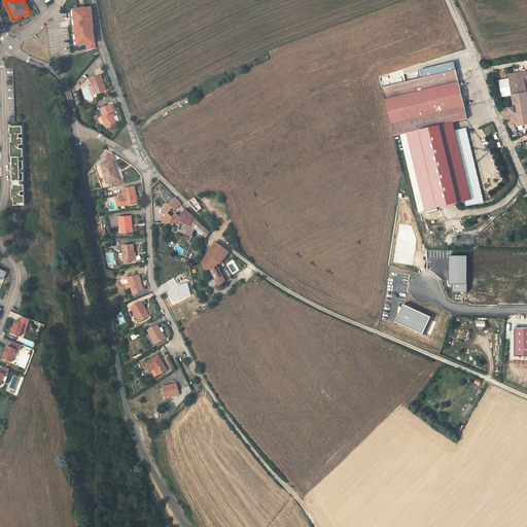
[(93,7),(75,9),(76,18),(72,18),(73,27),(75,27),(76,31),(74,31),(74,39),(78,38),(79,45),(96,43),(95,36),(94,36),(93,29),(95,29),(93,7)]
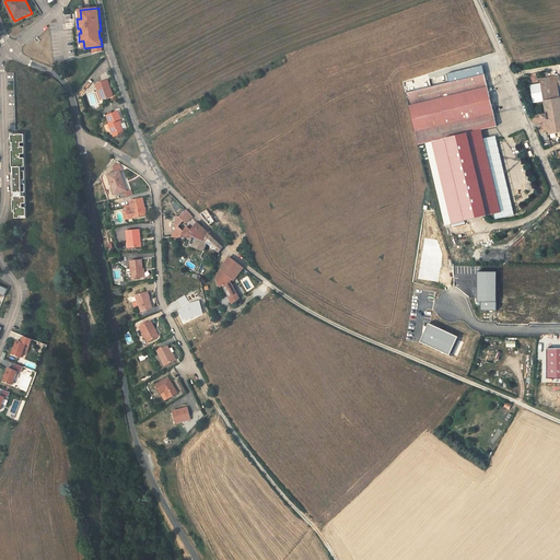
[(496,74),(501,73),(497,58),(491,59),(496,74)]
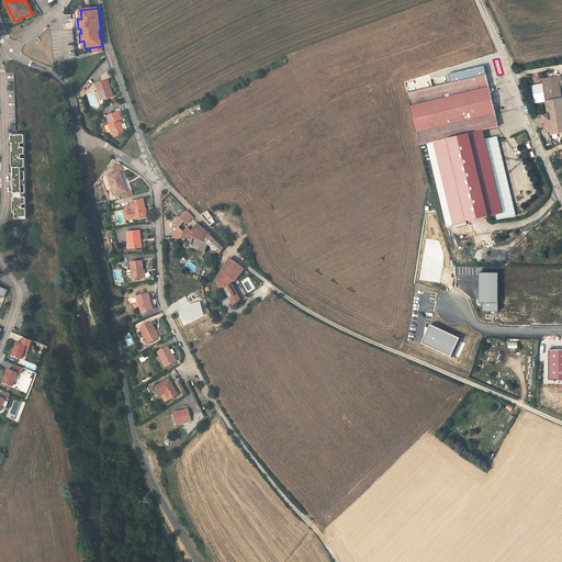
[(499,130),(484,68),(438,80),(439,87),(407,96),(420,148),(427,146),(446,229),(509,215),(493,143),(486,144),(484,133),(499,130)]
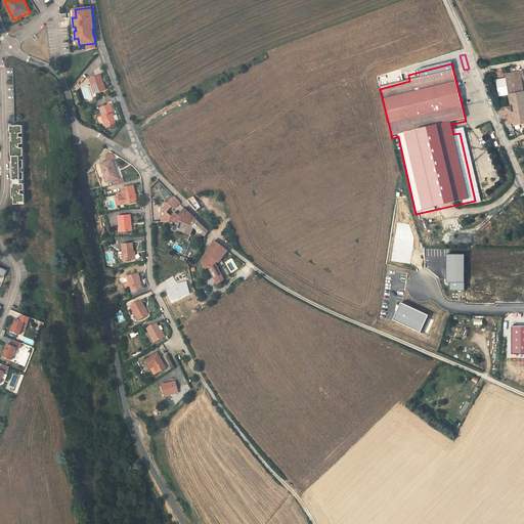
[(508,78),(511,94),(523,91),(523,85),(522,73),(508,75),(508,78)]
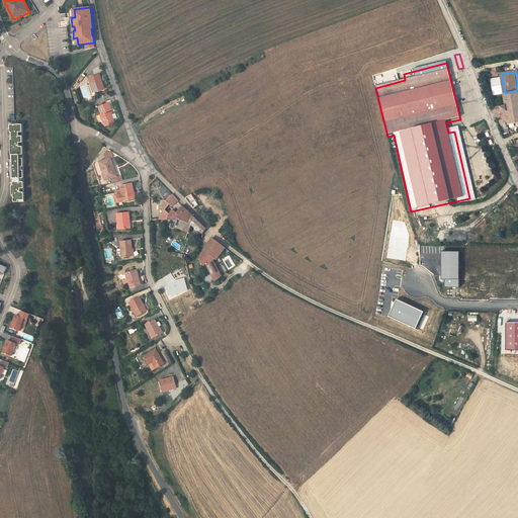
[(91,88),(92,87),(95,95),(104,92),(99,76),(88,80),(91,88)]
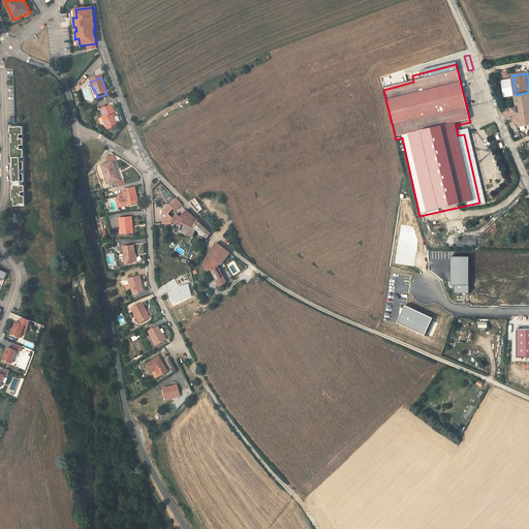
[(502,81),(504,97),(516,95),(512,79),(502,81)]
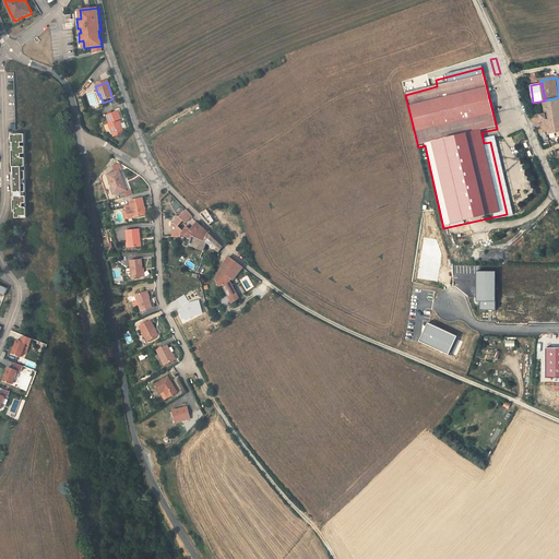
[(540,113),(542,115),(535,116),(536,120),(546,118),(547,125),(549,134),(558,132),(558,97),(545,100),(547,114),(545,114),(545,113),(540,113)]
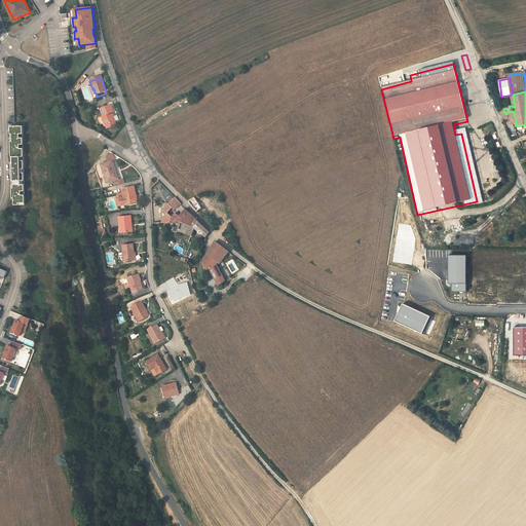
[(111,108),(100,113),(106,129),(116,125),(112,117),(114,117),(111,108)]
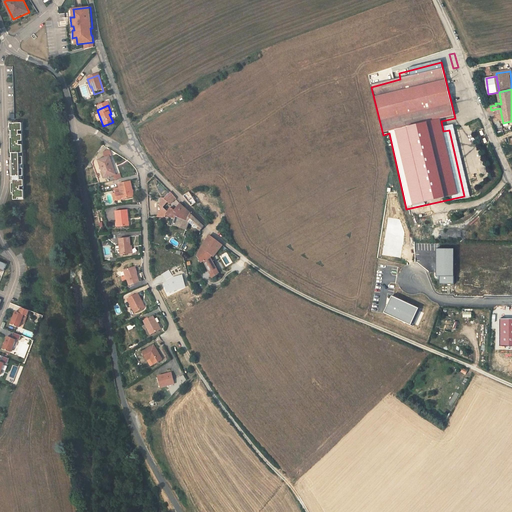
[(25,198),(22,125),(18,125),(10,125),(10,128),(11,128),(11,129),(10,129),(10,140),(12,140),(12,141),(10,141),(11,145),(19,144),(19,146),(11,147),(11,149),(12,149),(12,151),(11,151),(11,161),(13,161),(13,163),(11,163),(12,166),(19,166),(19,168),(12,168),(12,172),(13,172),(13,174),(12,174),(12,184),(14,184),(14,186),(12,186),(13,189),(21,189),(21,191),(13,191),(13,194),(14,194),(14,200),(19,200),(19,198),(25,198)]
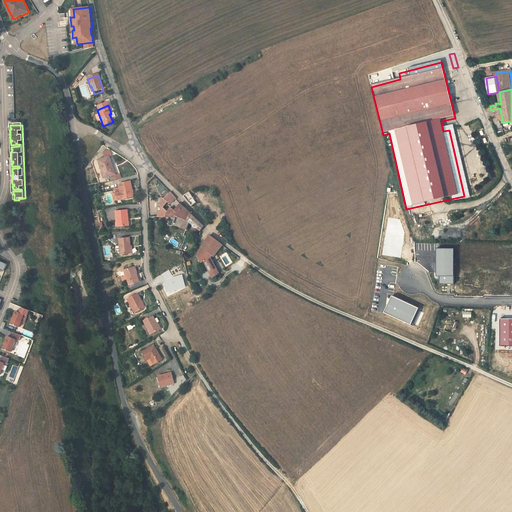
[(110,158),(100,161),(104,179),(112,177),(110,167),(112,167),(110,158)]
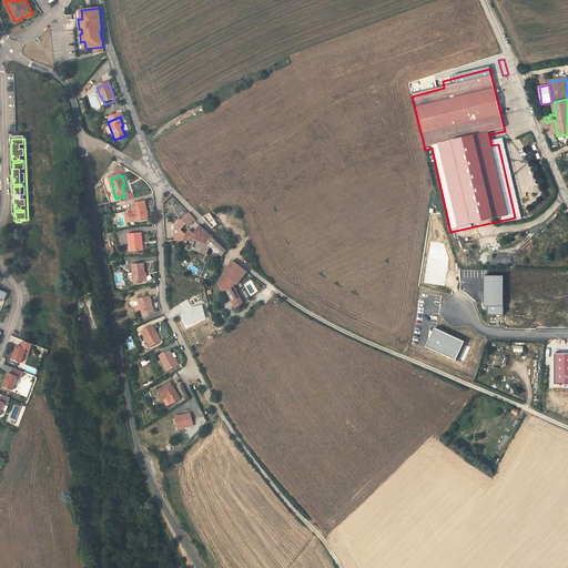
[(131,215),(125,216),(127,223),(133,223),(146,220),(143,203),(129,208),(131,215)]
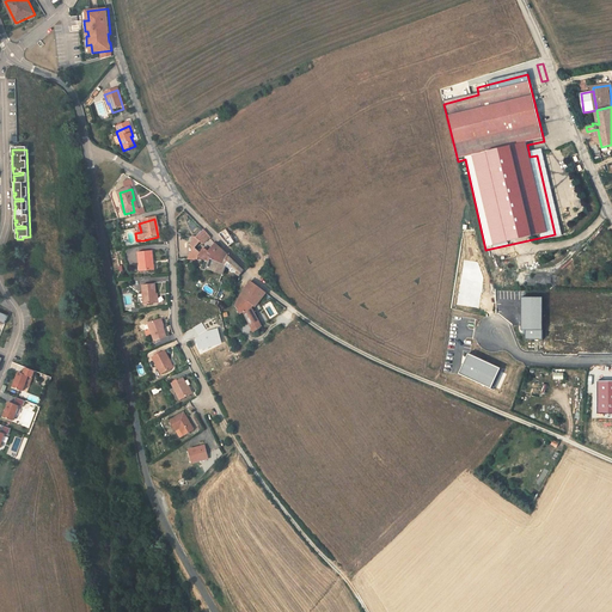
[(230,237),(236,233),(233,230),(226,231),(219,237),(228,249),(234,244),(230,237)]
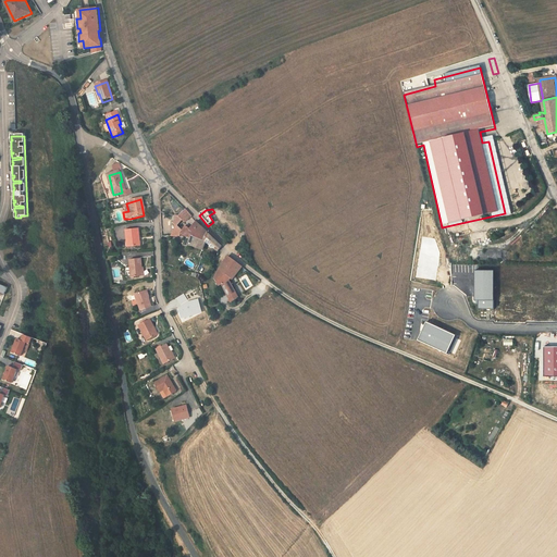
[(189,236),(206,245),(208,233),(197,223),(190,231),(185,227),(183,231),(177,227),(183,221),(186,224),(193,218),(185,211),(173,224),(176,227),(171,238),(181,238),(181,236),(188,240),(189,236)]
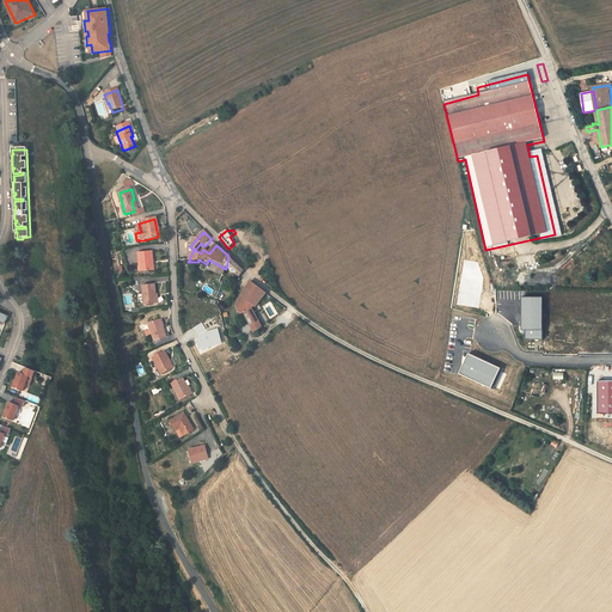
[(150,254),(135,256),(138,275),(151,273),(150,264),(151,264),(150,254)]
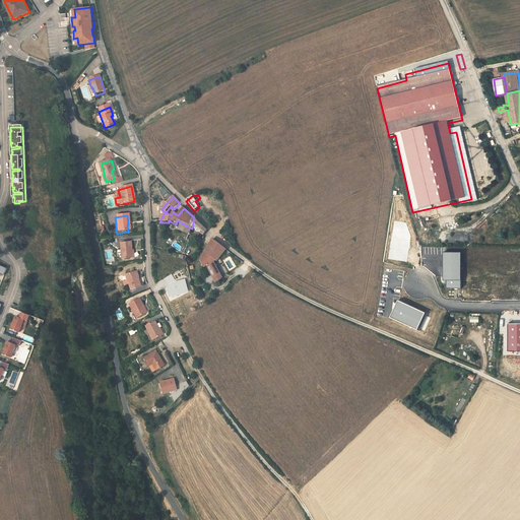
[(192,229),(202,236),(206,231),(201,225),(194,217),(192,229)]
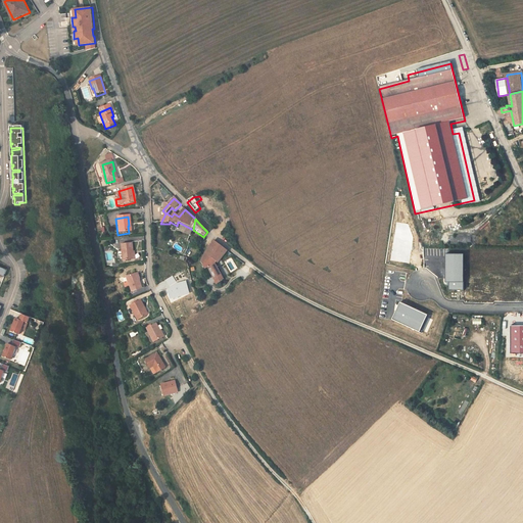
[(191,236),(193,230),(178,222),(177,226),(175,229),(191,236)]
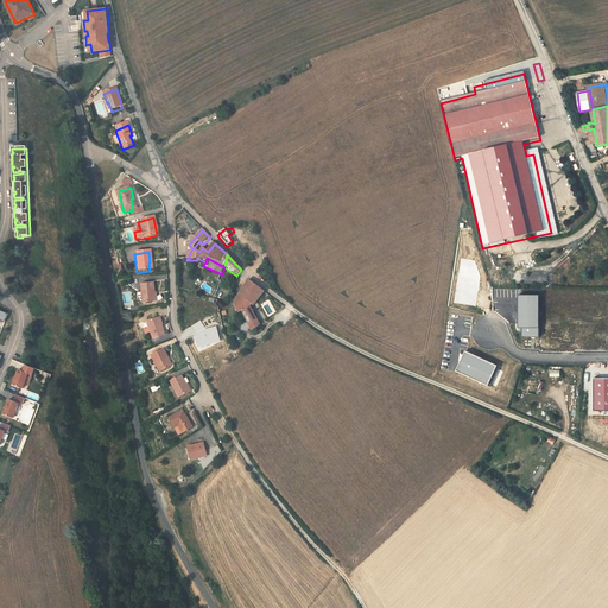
[(252,306),(253,308),(264,293),(248,283),(245,287),(235,306),(239,314),(242,312),(252,333),(260,328),(249,309),(252,306)]
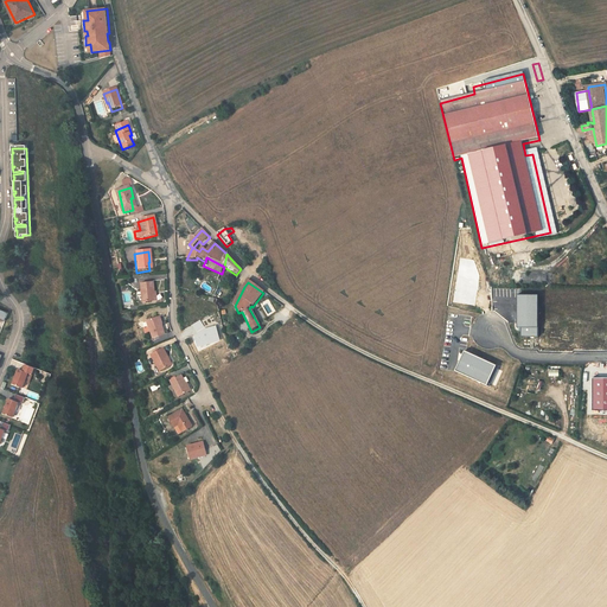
[(153,285),(140,287),(142,306),(155,305),(153,285)]
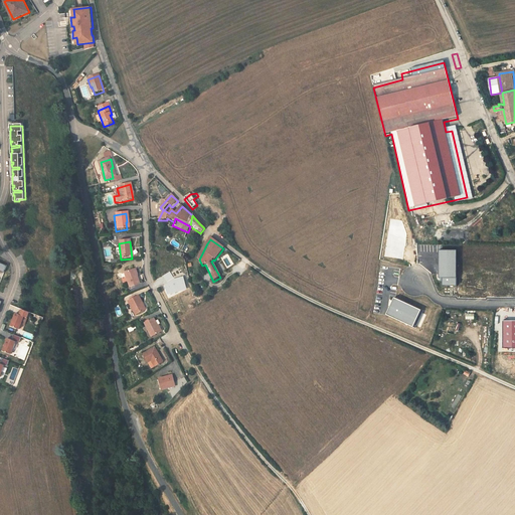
[(456,287),(457,251),(439,251),(438,279),(440,279),(441,279),(441,283),(441,287),(456,287)]
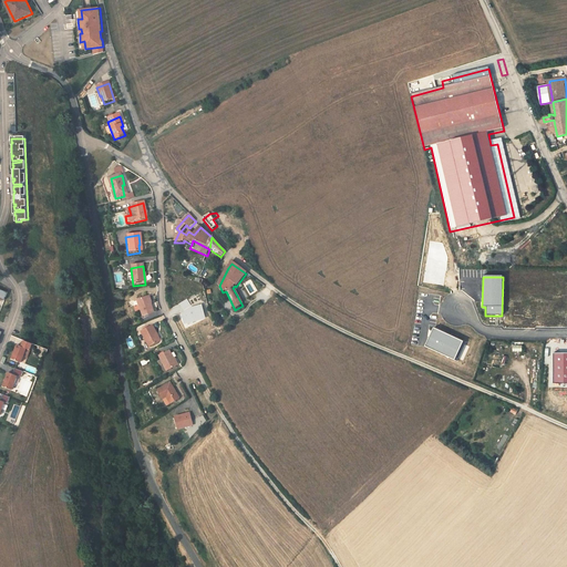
[(148,299),(136,302),(140,319),(153,316),(148,299)]
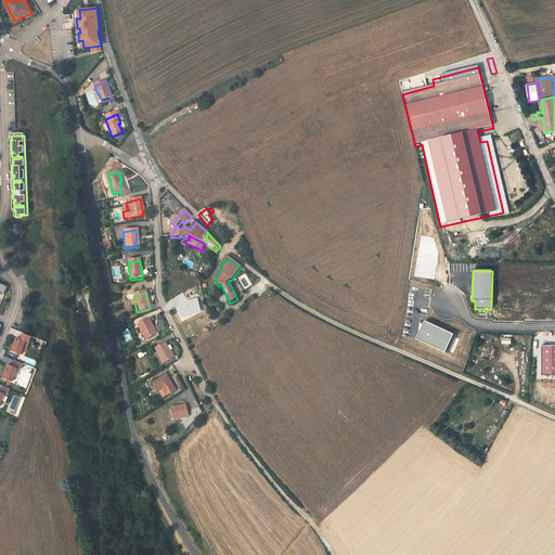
[(186,300),(183,295),(176,299),(180,305),(186,300)]
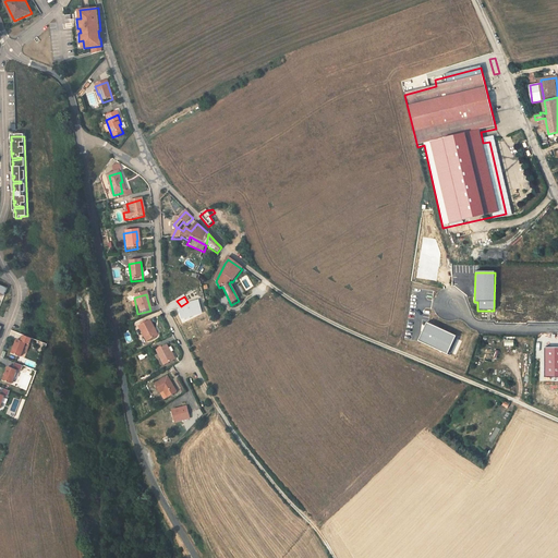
[(182,322),(202,315),(197,302),(187,305),(189,308),(179,312),(182,322)]
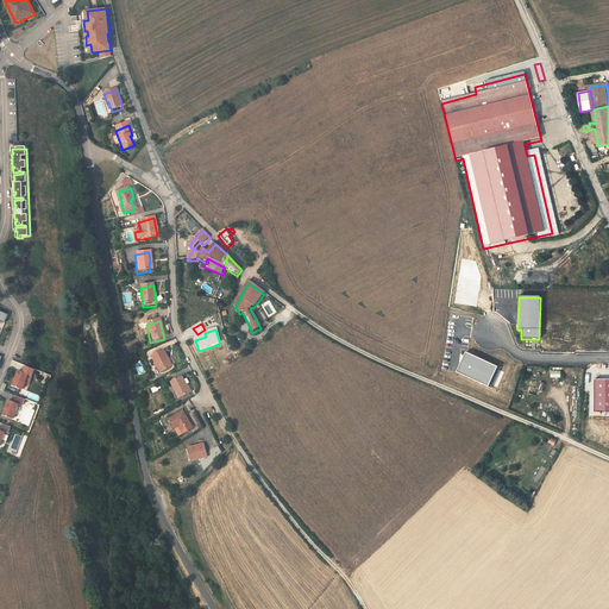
[(490,388),(498,368),(468,353),(458,374),(490,388)]
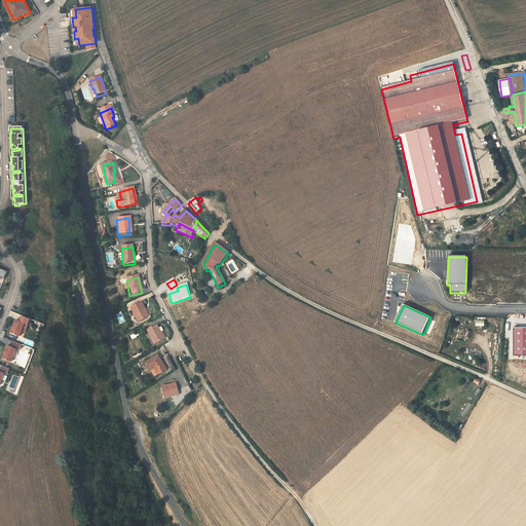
[(140,308),(128,314),(136,329),(146,323),(142,316),(143,315),(140,308)]
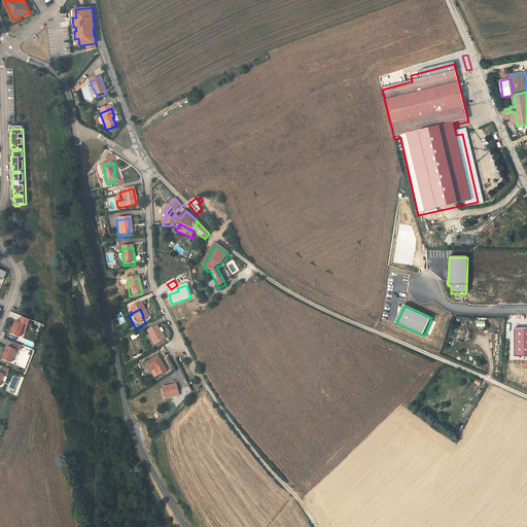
[(30,321),(22,318),(20,323),(15,322),(10,335),(20,338),(25,325),(28,326),(30,321)]
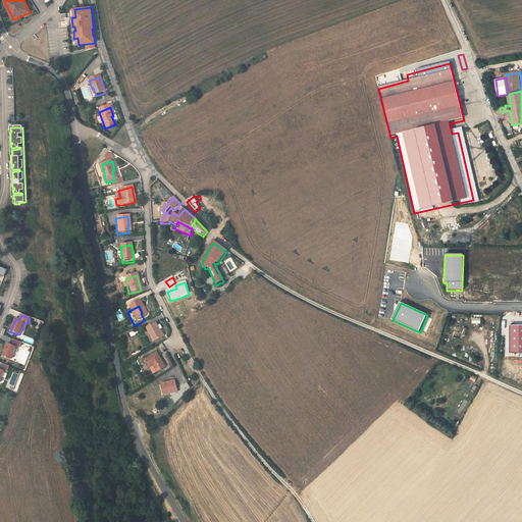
[(521,325),(508,325),(508,354),(521,353),(521,325)]
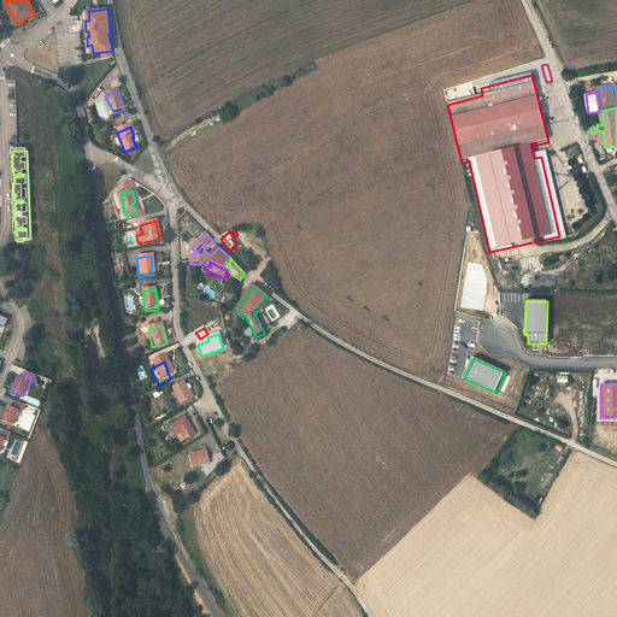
[(183,389),(171,395),(178,411),(191,405),(183,389)]
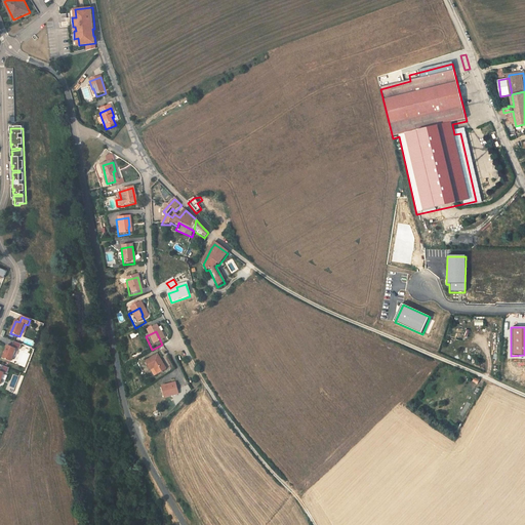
[(22,345),(13,341),(11,348),(7,346),(2,359),(10,362),(15,349),(19,351),(22,345)]
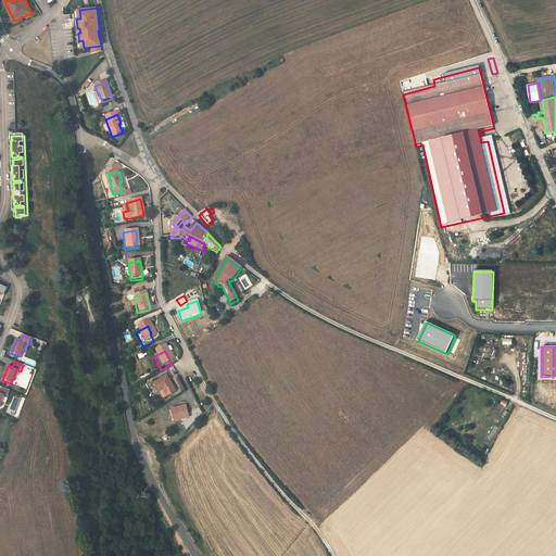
[(165,382),(152,390),(161,405),(173,399),(165,382)]
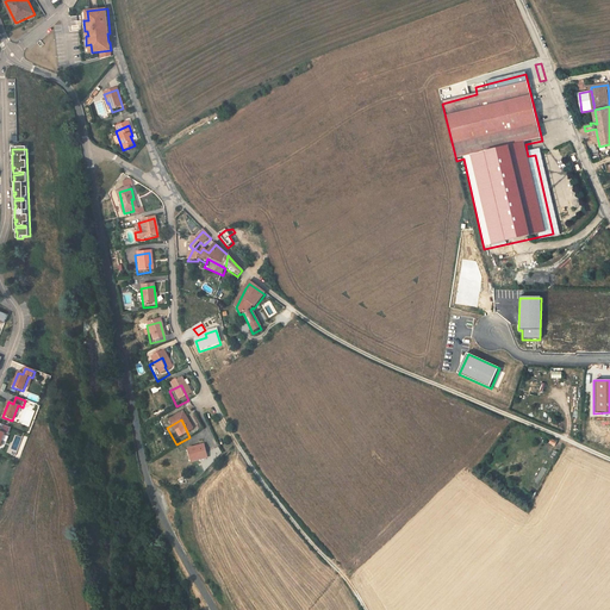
[(11,428),(2,425),(0,431),(0,443),(5,434),(8,435),(11,428)]
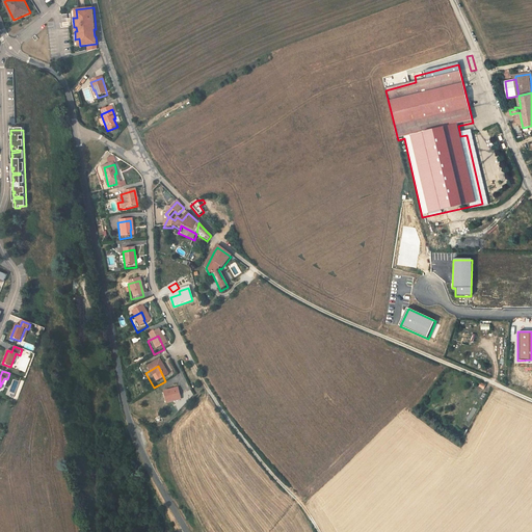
[(175,392),(160,397),(164,407),(171,405),(173,403),(178,400),(175,392)]
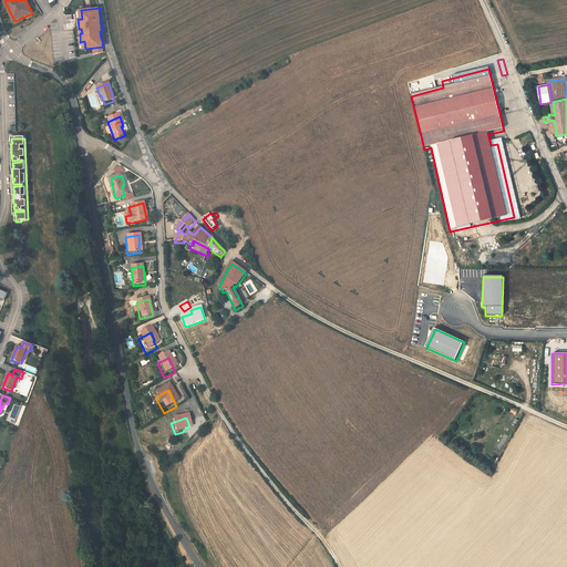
[(114,446),(115,449),(117,449),(120,449),(121,447),(123,446),(123,444),(123,442),(122,441),(120,440),(117,439),(115,440),(114,441),(113,443),(113,445),(114,446)]
